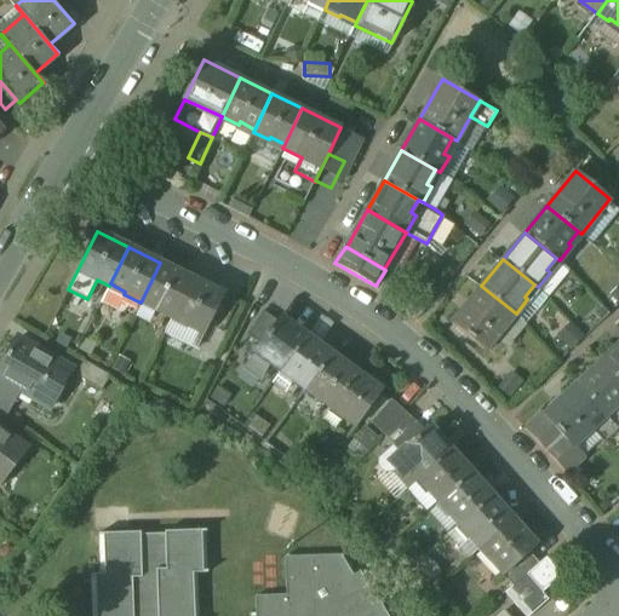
[(191,278),(160,263),(142,300),(156,308),(155,310),(172,318),(173,316),(191,278)]
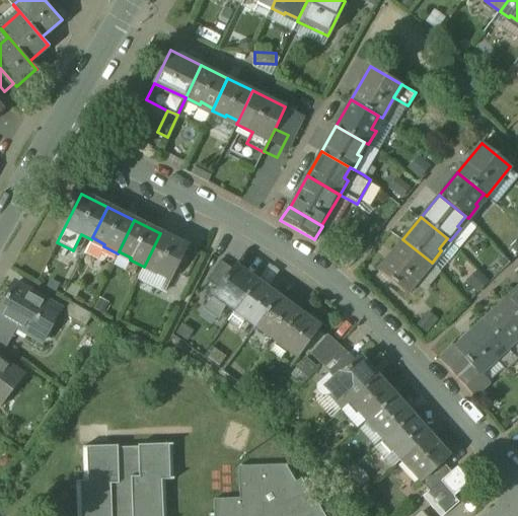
[(188,246),(160,233),(145,265),(158,272),(157,273),(170,280),(174,273),(188,246)]
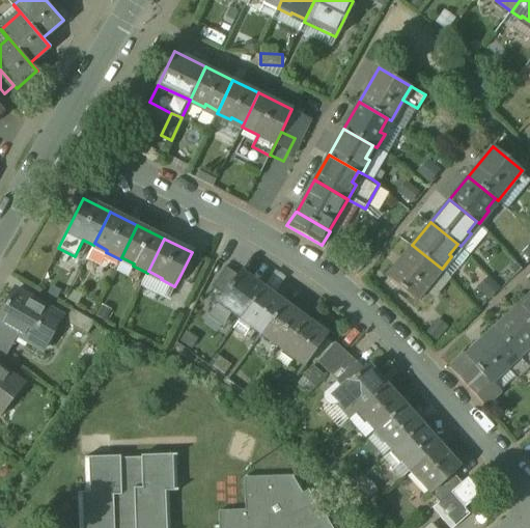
[(442,269),(412,245),(388,275),(417,300),(442,269)]
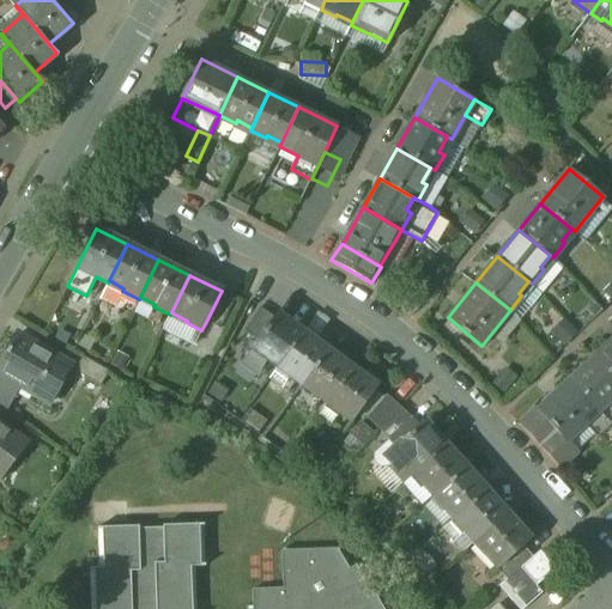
[(222,291),(206,322),(220,328),(235,298),(222,291)]
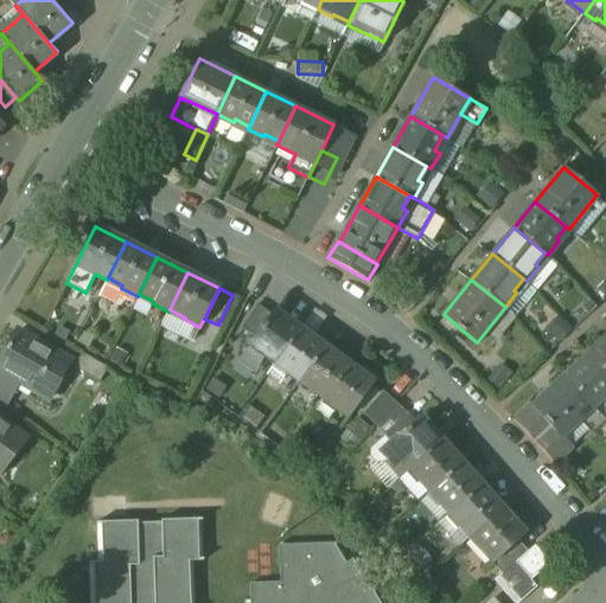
[(273,315),(259,305),(242,328),(255,338),(273,315)]
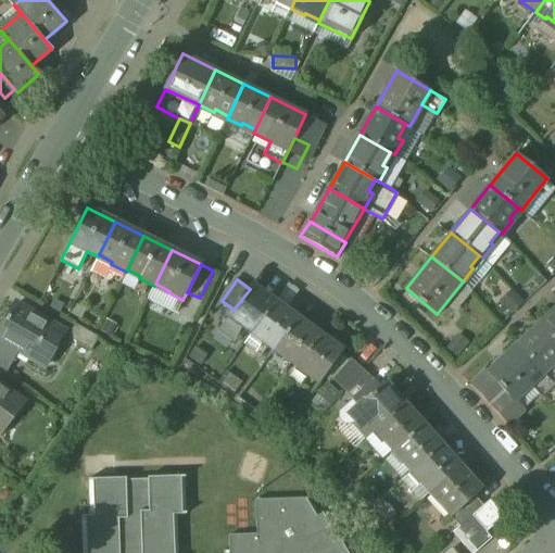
[(234,310),(222,327),(236,337),(243,326),(252,331),(253,329),(274,301),(252,286),(250,289),(234,310)]
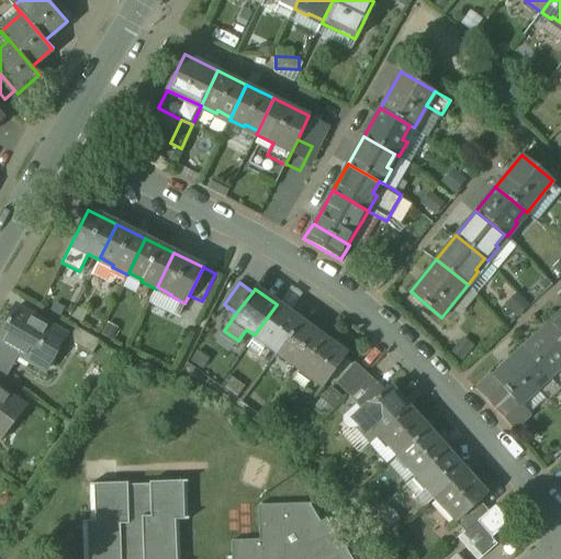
[(277,304),(256,333),(269,342),(267,345),(278,353),(280,350),(300,321),(277,304)]
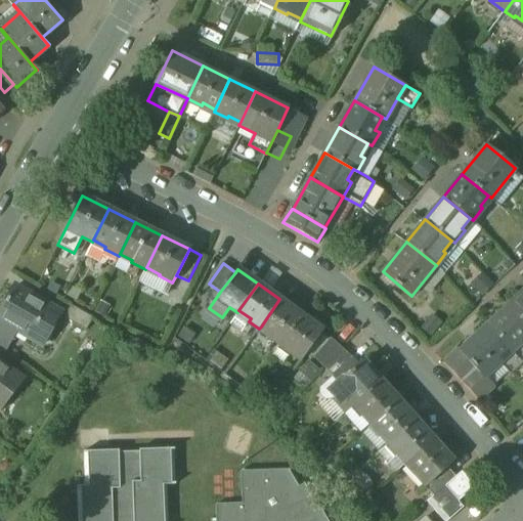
[(61,311),(16,286),(9,297),(8,297),(0,311),(0,317),(18,329),(31,335),(38,321),(51,330),(61,311)]
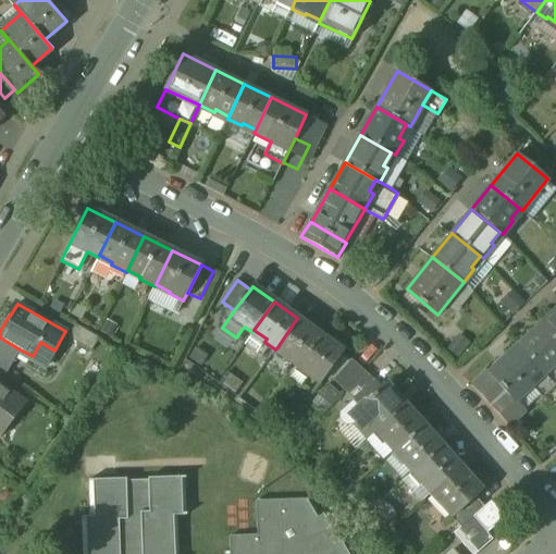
[(555,308),(542,322),(555,337),(555,308)]
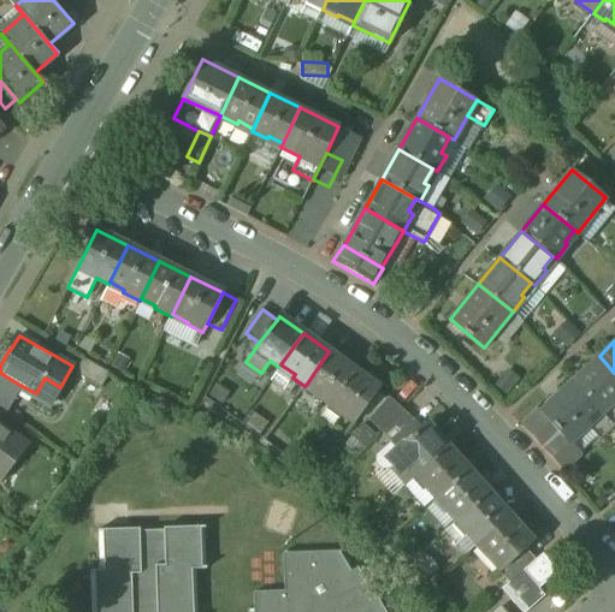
[(354,368),(329,351),(307,384),(319,392),(317,396),(329,403),(331,400),(354,368)]
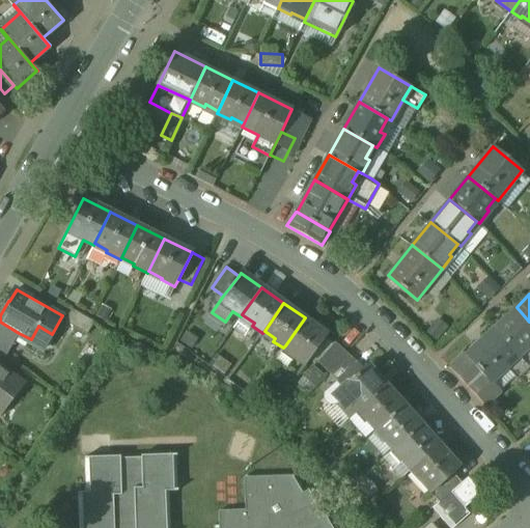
[(529,322),(517,307),(495,328),(521,356),(520,356),(529,366),(529,322)]
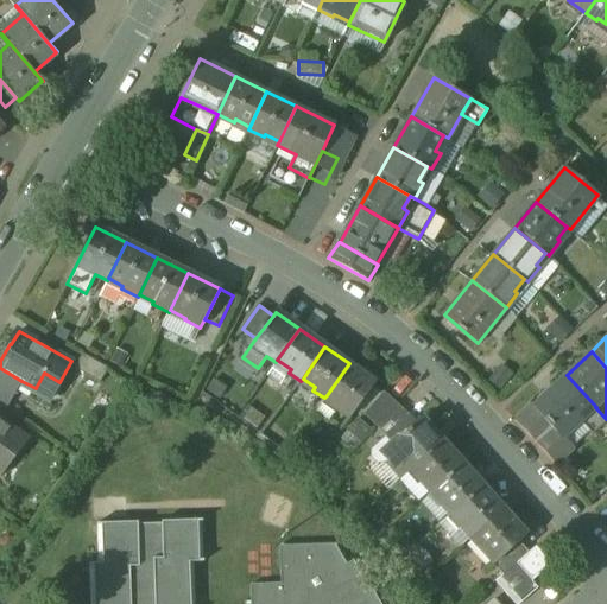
[(349,363),(327,395),(340,405),(337,408),(349,417),(374,382),(349,363)]
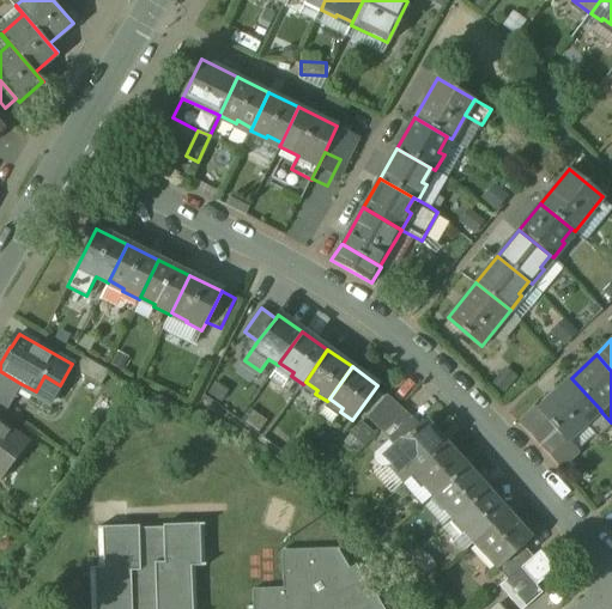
[(22,384),(0,371),(0,402),(8,407),(22,384)]
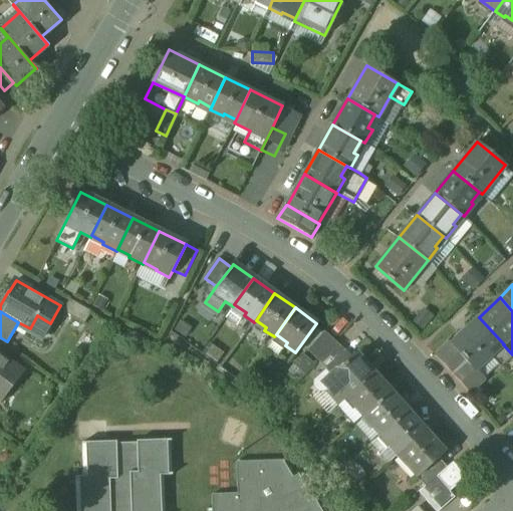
[(479,317),(452,342),(451,341),(451,342),(476,369),(477,368),(503,344),(504,344),(479,317)]
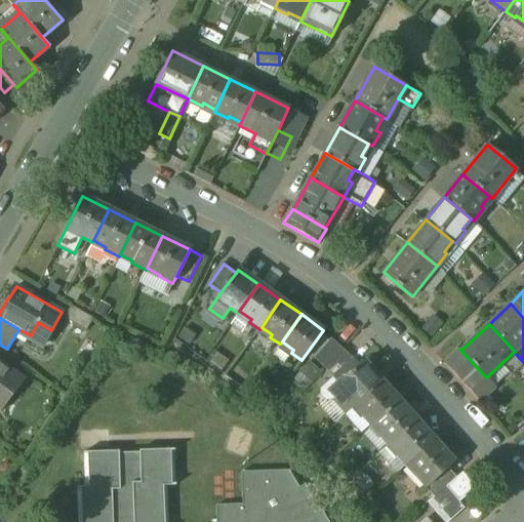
[(331,338),(316,357),(325,365),(341,348),(331,338)]
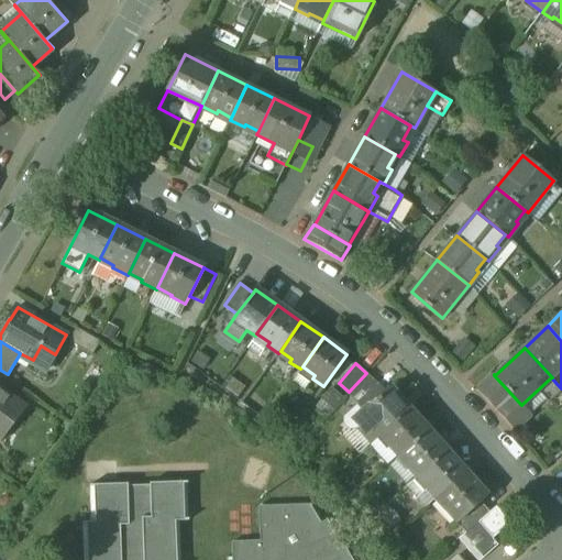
[(366,373),(349,392),(360,403),(377,384),(366,373)]
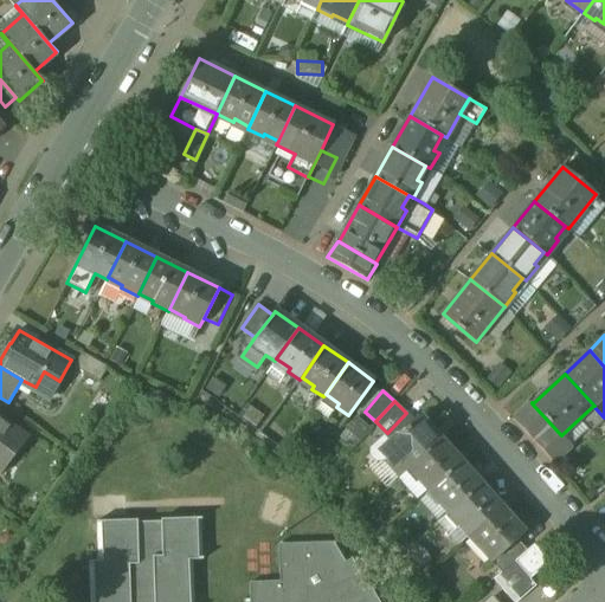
[(561,435),(532,403),(515,418),(528,432),(528,433),(541,446),(554,460),(572,445),(562,434),(561,435)]
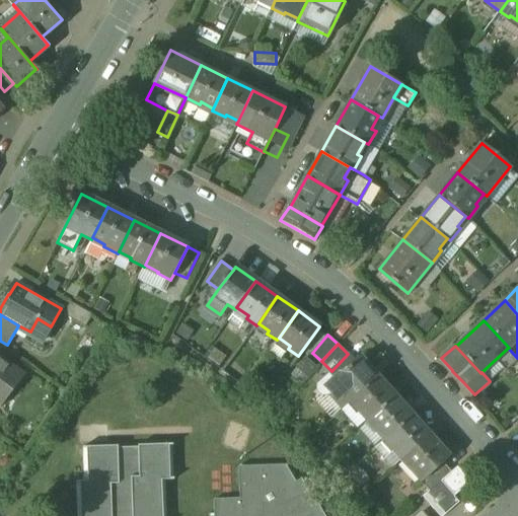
[(306,353),(298,366),(312,376),(321,364),(306,353)]
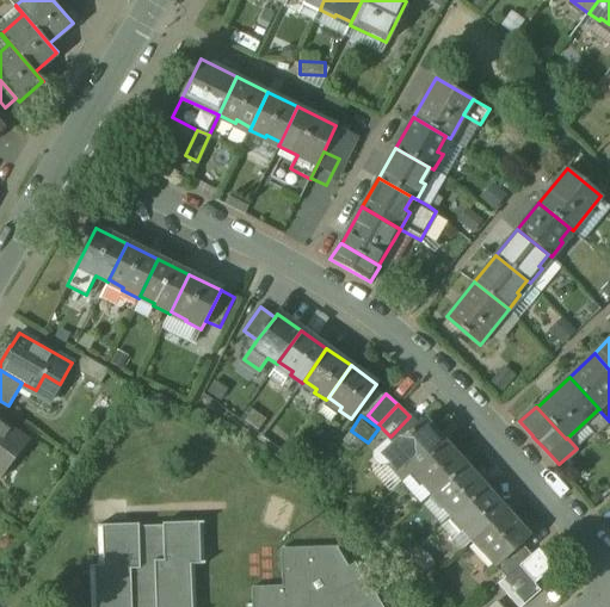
[(28,439),(0,419),(0,447),(14,458),(28,439)]
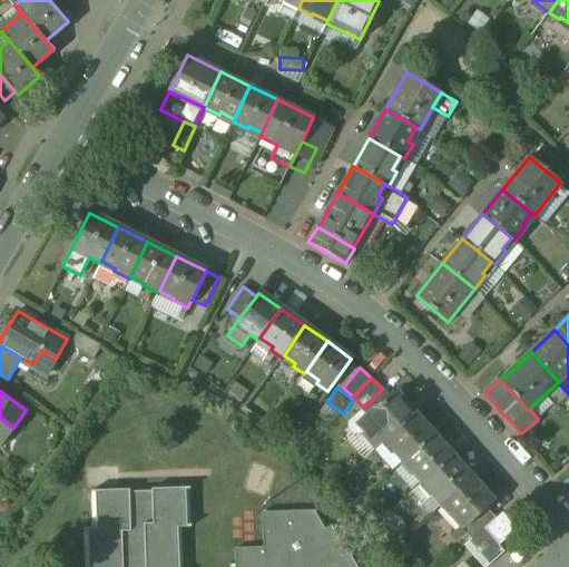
[(396,392),(370,417),(362,409),(349,421),(347,428),(353,433),(359,433),(362,431),(376,447),(388,438),(415,413),(396,392)]
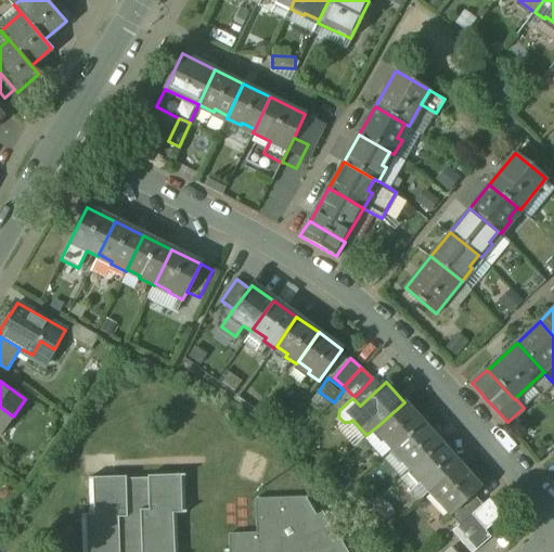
[(404,402),(377,426),(387,437),(384,439),(393,449),(396,446),(422,423),(404,402)]
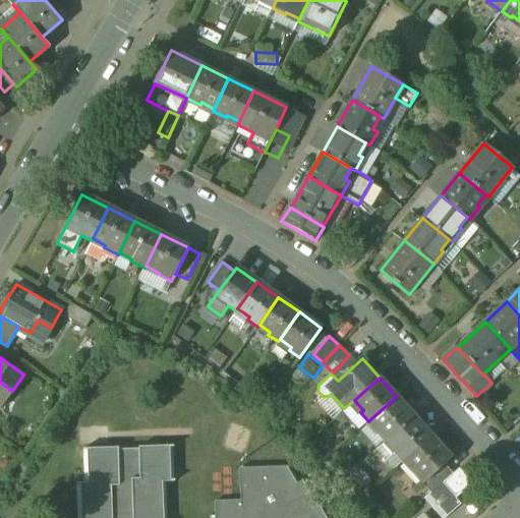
[(396,397),(371,418),(381,429),(378,432),(386,441),(389,439),(414,417),(396,397)]
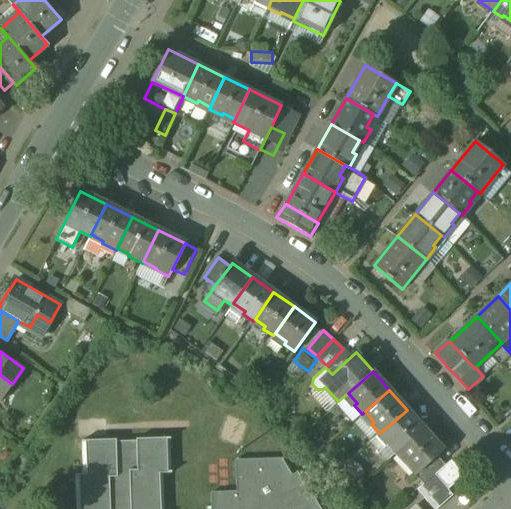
[(407,410),(382,431),(391,440),(388,443),(396,452),(399,449),(423,428),(407,410)]
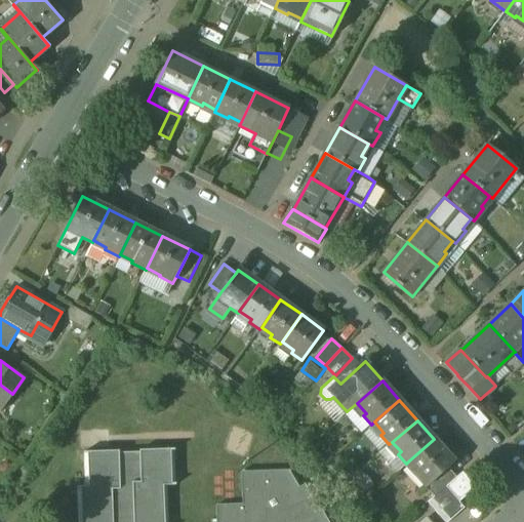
[(434,439),(409,460),(418,472),(415,475),(426,486),(449,465),(453,462),(434,439)]
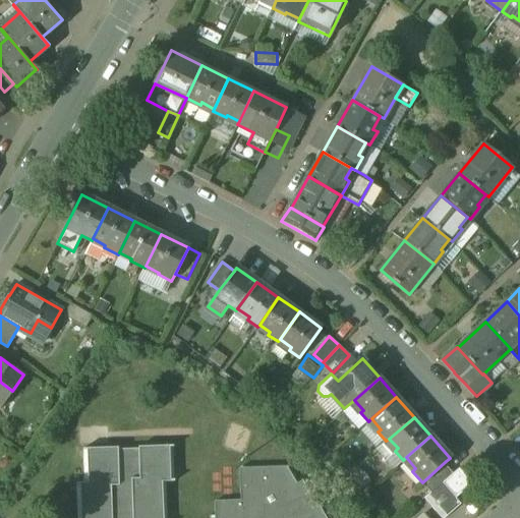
[(139,446),(139,447),(119,448),(119,446),(85,447),(85,481),(77,481),(78,517),(168,517),(168,480),(174,480),(174,445),(139,446)]
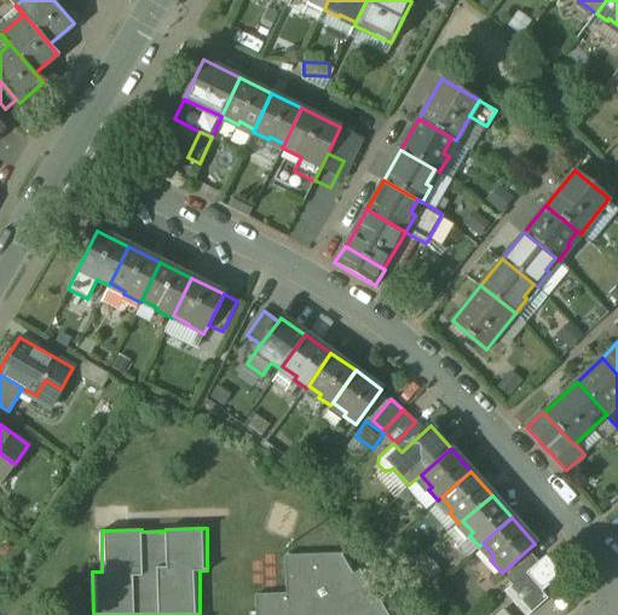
[(530,547),(502,573),(512,585),(526,572),(541,560),(530,547)]
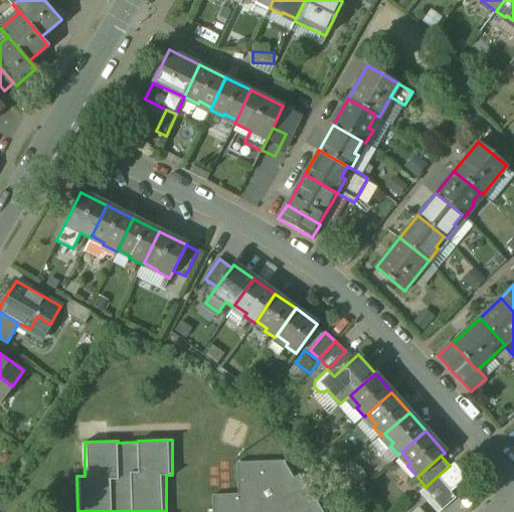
[(239,461),(239,493),(214,494),(213,511),(258,511),(307,486),(307,487),(309,486),(308,484),(300,488),(295,479),(302,475),(301,473),(295,476),(286,460),(239,461)]
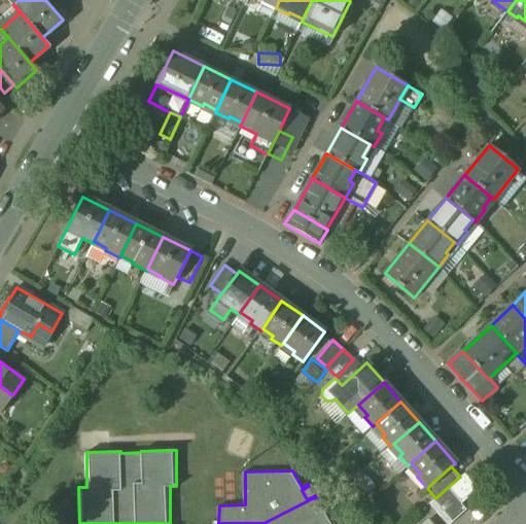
[(460,477),(448,487),(461,502),(478,489),(464,473),(460,477)]
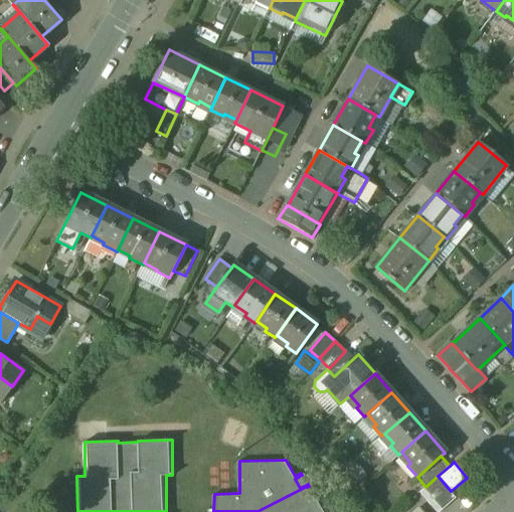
[(307,486),(258,511),(323,511),(317,500),(316,501),(307,487),(307,486)]
